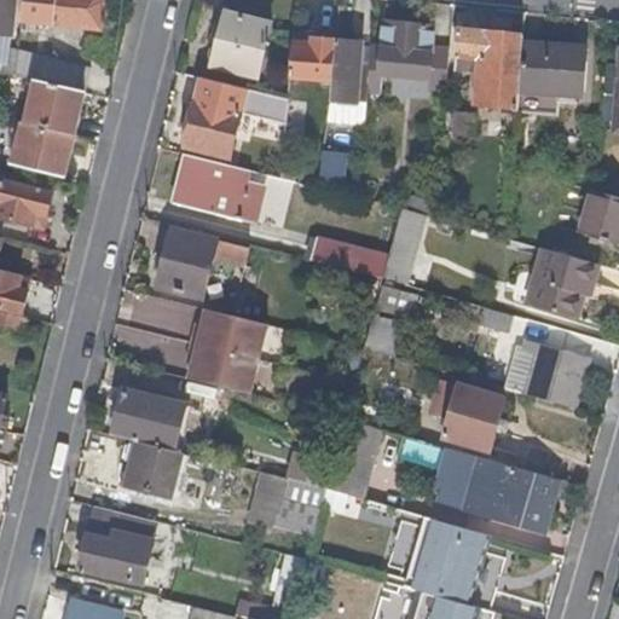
[(9,38),(12,0),(0,0),(0,36),(5,38),(9,38)]
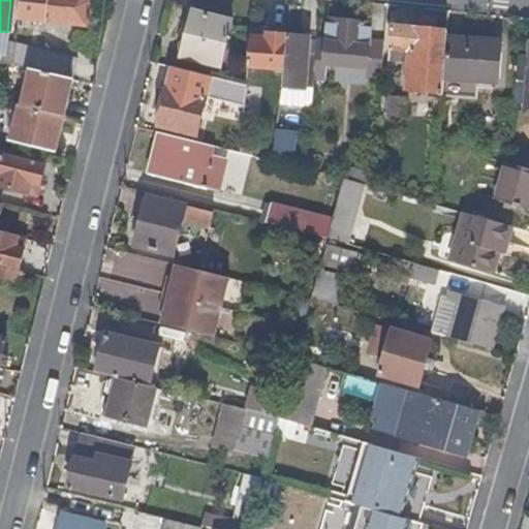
[(86,27),(89,4),(87,0),(20,0),(19,19),(44,22),(86,27)]
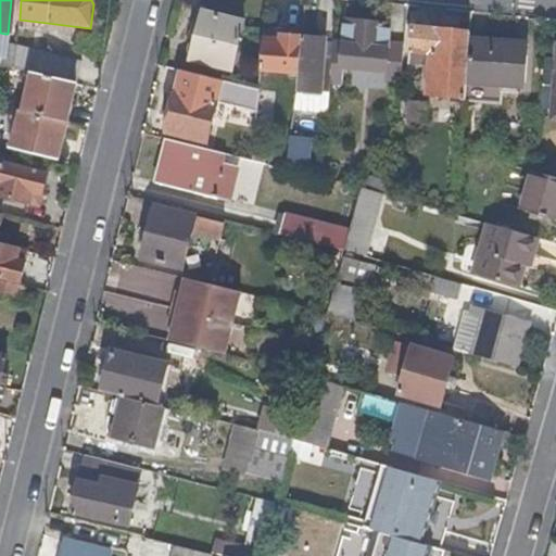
[(232,71),(244,22),(201,11),(189,60),(232,71)]
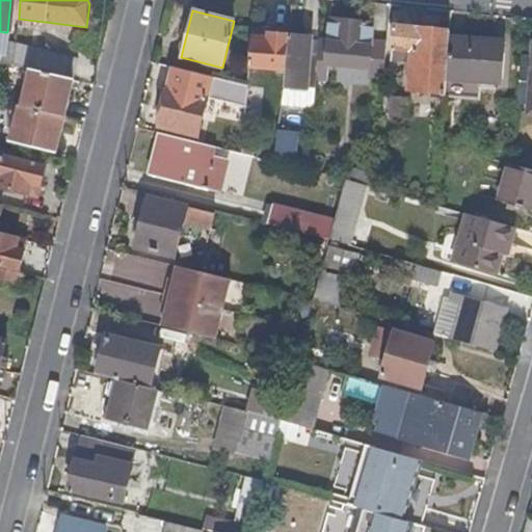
[(372,71),(375,44),(377,25),(329,20),(328,38),(326,50),(324,65),(328,67),(372,71)]
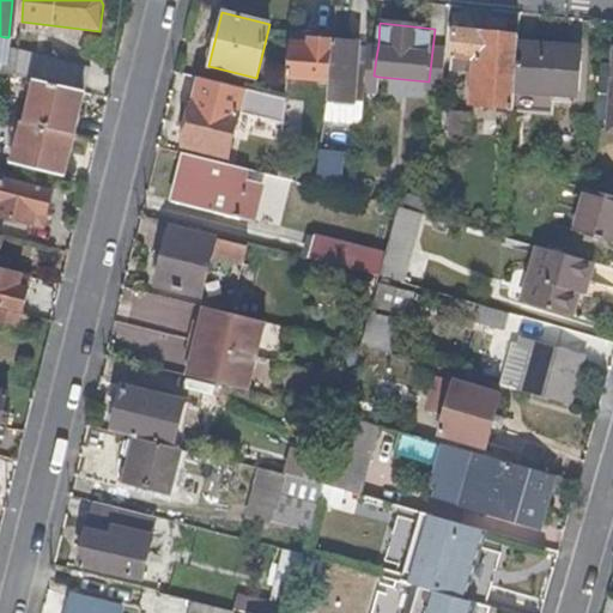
[(511,109),(517,42),(517,37),(451,32),(449,59),(451,59),(450,71),(472,73),(469,105),(511,109)]
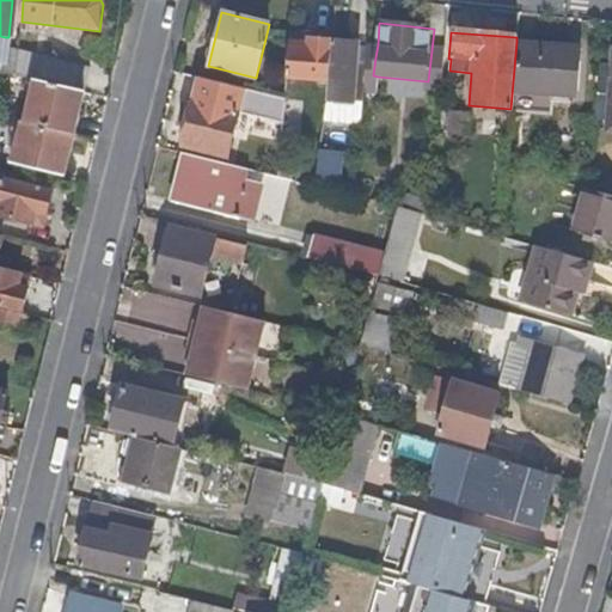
[(328,80),(331,44),(331,42),(311,41),(308,40),(289,38),(287,77),(328,80)]
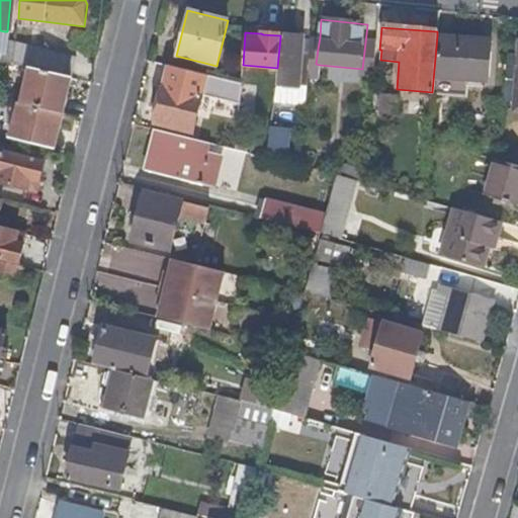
[(307,80),(309,58),(300,58),(301,37),(280,35),(280,37),(277,68),(276,82),(276,85),(307,87),(307,80)]
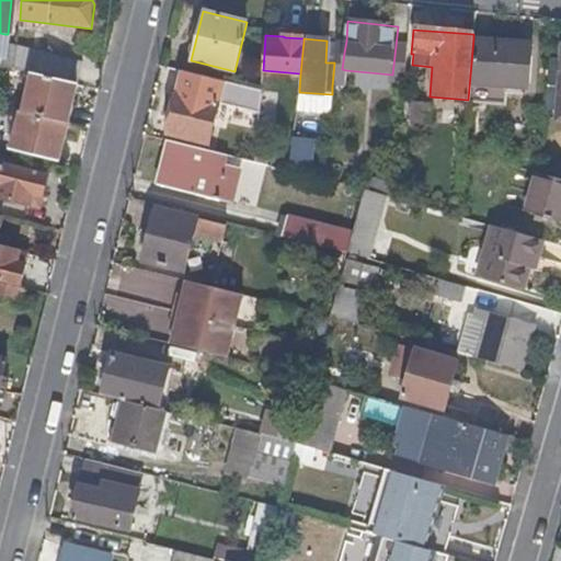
[(528,88),(530,53),(522,52),(523,43),(473,38),(468,100),(503,103),(505,86),(528,88)]
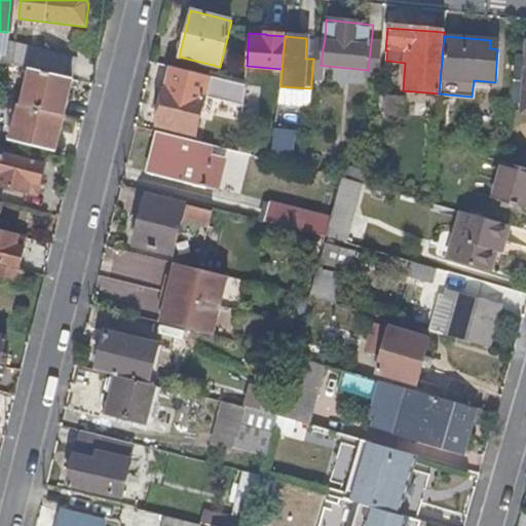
[(497,49),(498,41),(490,40),(489,48),(497,49)]
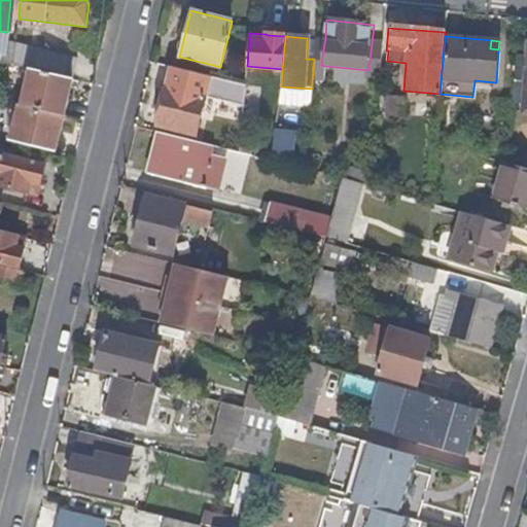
[(12,63),(15,44),(8,42),(4,41),(4,43),(1,56),(1,62),(10,64),(12,65),(12,63)]
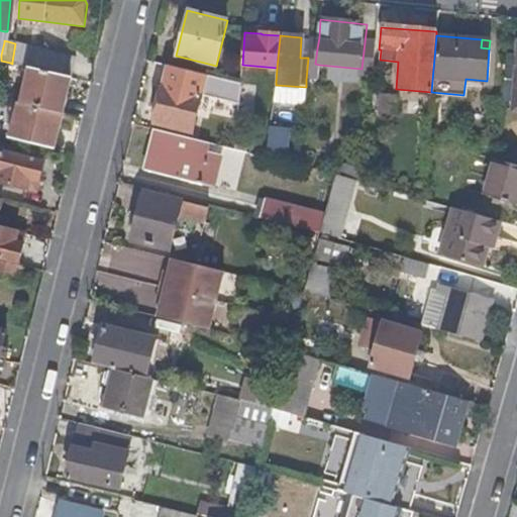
[(373,78),(375,43),(365,42),(362,69),(360,77),(373,78)]
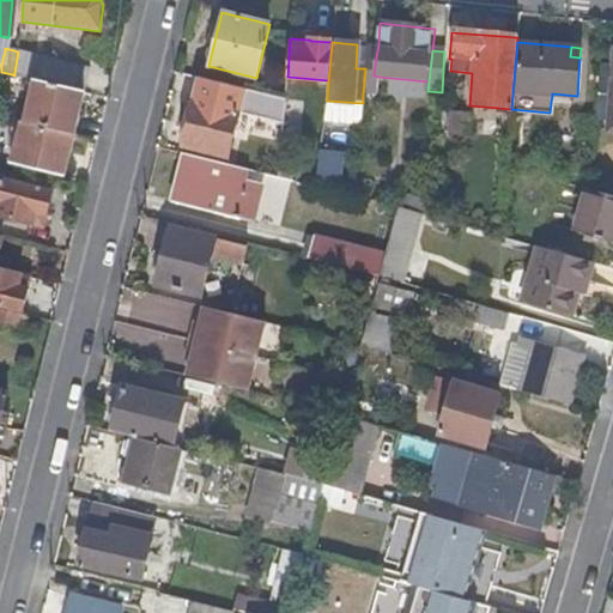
[(46,83),(52,59),(18,52),(14,73),(14,76),(17,77),(34,80),(46,83)]
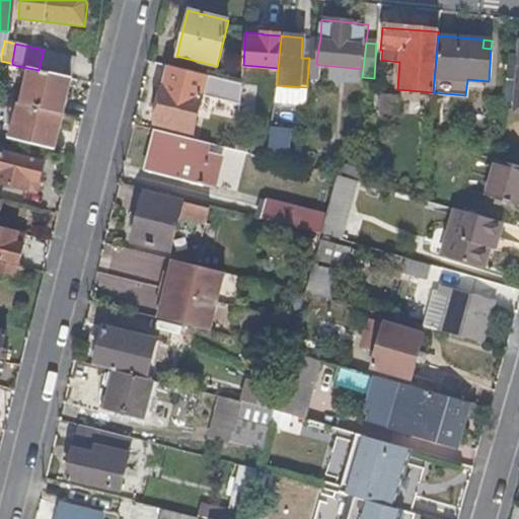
[(318,80),(320,65),(316,64),(318,49),(310,49),(309,58),(307,80),(318,80)]
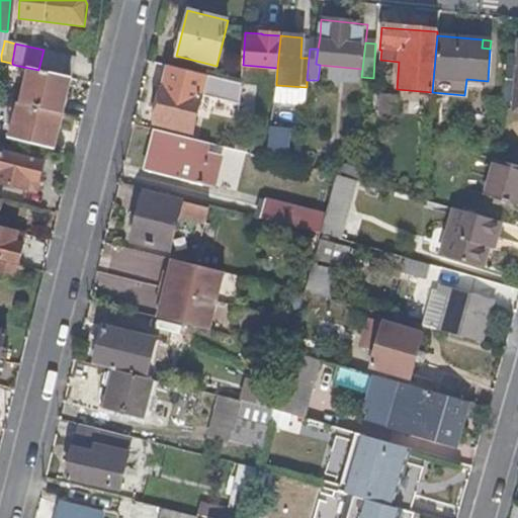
[(70,77),(76,58),(44,50),(38,70),(70,77)]
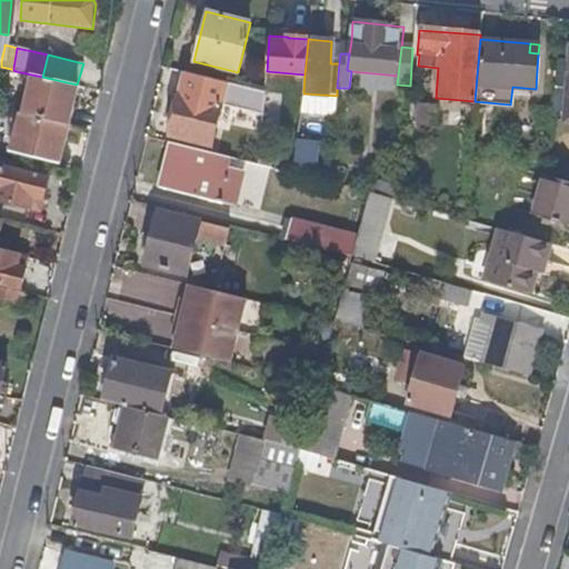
[(220,106),(226,83),(186,73),(180,95),(220,106)]
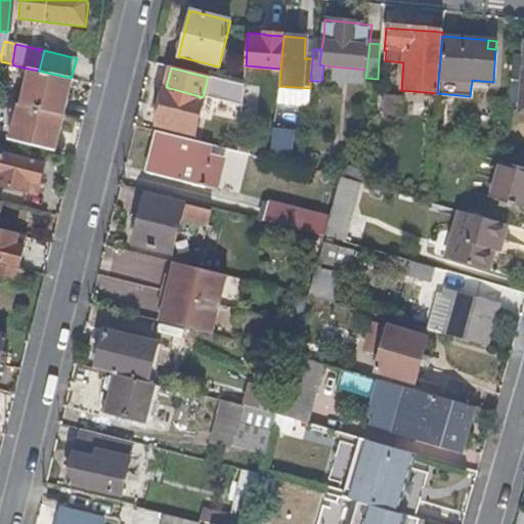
[(62,114),(71,78),(39,71),(29,69),(20,104),(62,114)]
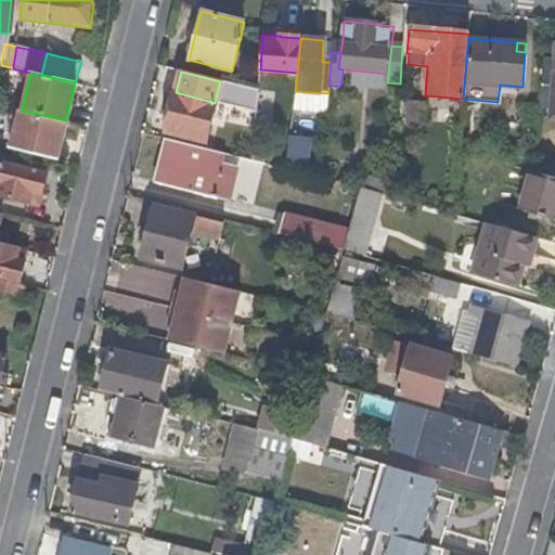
[(257,113),(258,92),(254,91),(220,81),(215,103),(242,110),(257,113)]
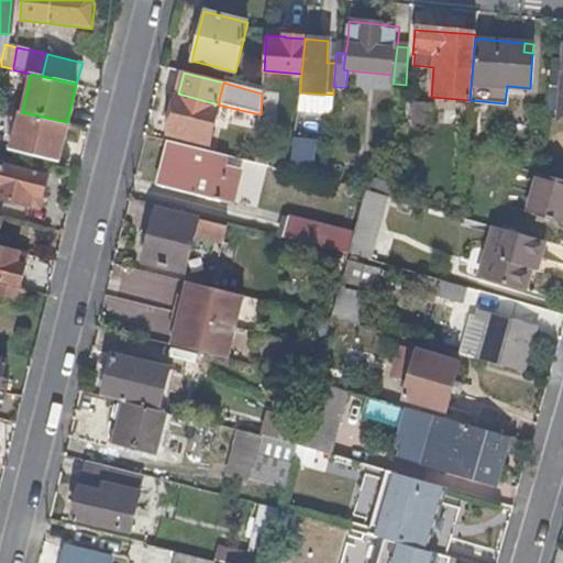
[(331,118),(333,95),(300,92),(300,89),(298,88),(295,113),(331,118)]
